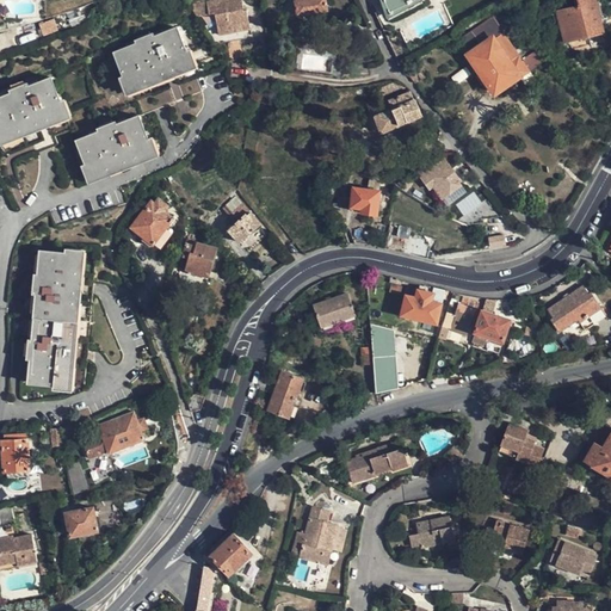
[(233,26),(250,23),(246,10),(245,11),(241,0),(229,0),(195,6),(197,17),(214,13),(218,35),(235,32),(233,26)]
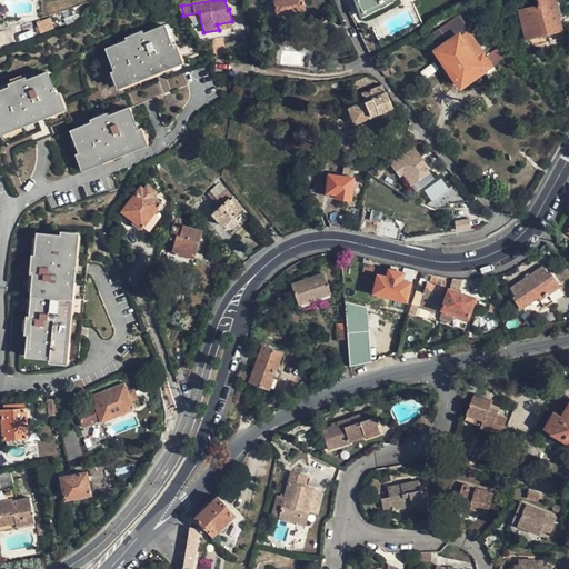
[(306,10),(303,0),(275,0),(278,15),(306,10)]
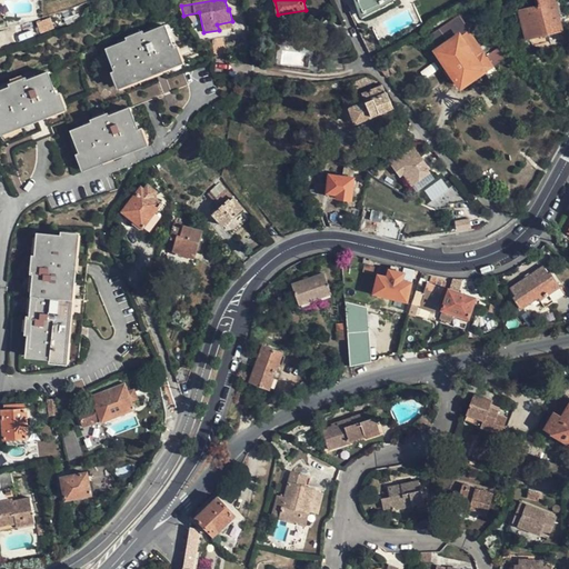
[(358,0),(363,11),(388,0),(358,0)]
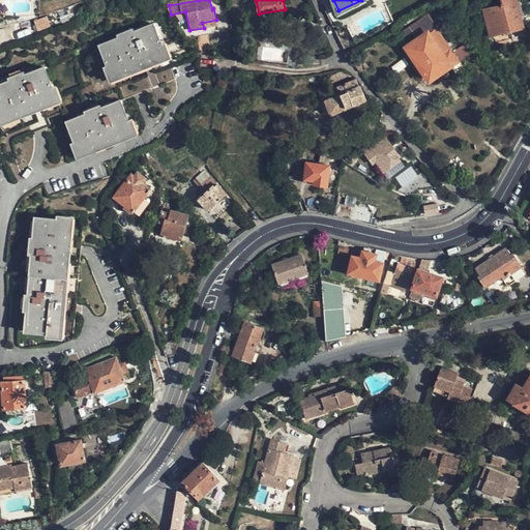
[(500,0),(502,5),(478,10),(481,24),(486,23),(489,37),(494,36),(496,42),(526,35),(521,17),(526,15),(522,0),(521,0),(517,2),(516,0),(500,0)]
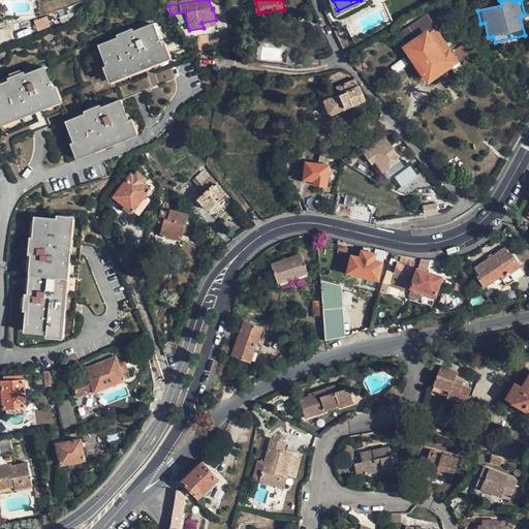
[(452,64),(453,65),(471,53),(465,43),(453,52),(436,29),(437,28),(427,14),(397,35),(416,63),(422,71),(428,80),(452,64)]
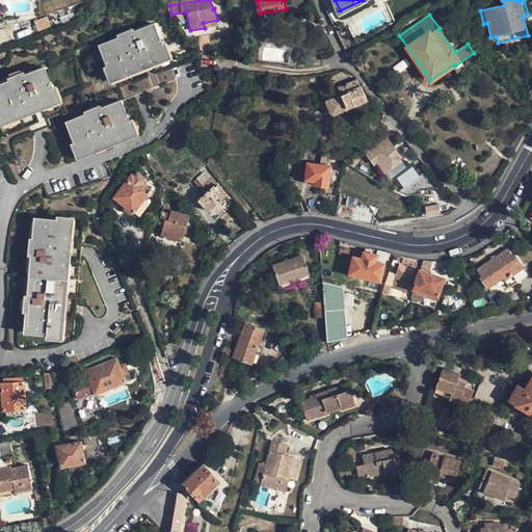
[(101,46),(109,67),(113,77),(166,55),(162,45),(154,25),(135,32),(133,30),(120,35),(121,38),(101,46)]
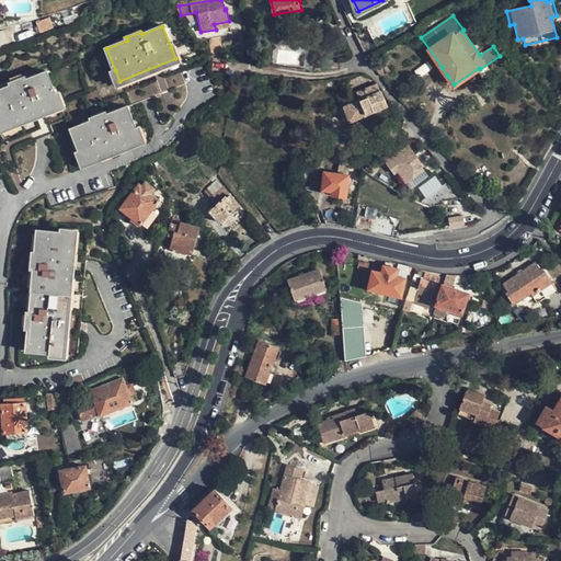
[(175,58),(180,57),(175,45),(171,47),(175,58)]
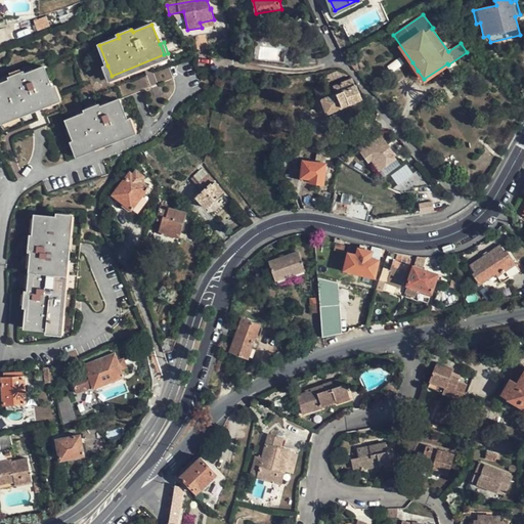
[(112,76),(107,78),(110,82),(170,57),(168,53),(164,54),(112,76)]
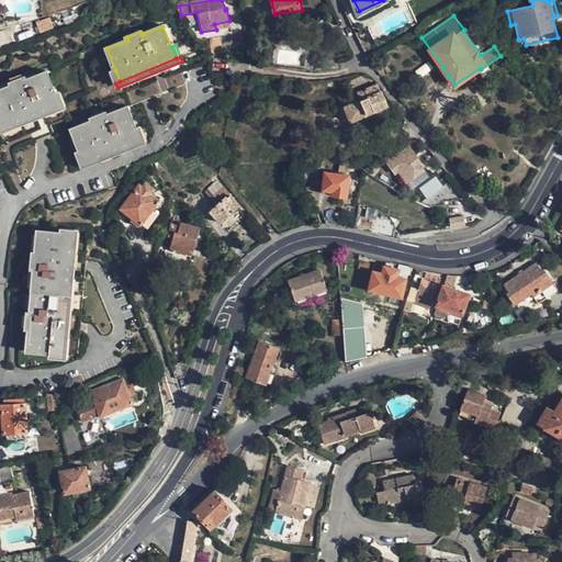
[(316,71),(340,69),(339,58),(317,59),(316,71)]
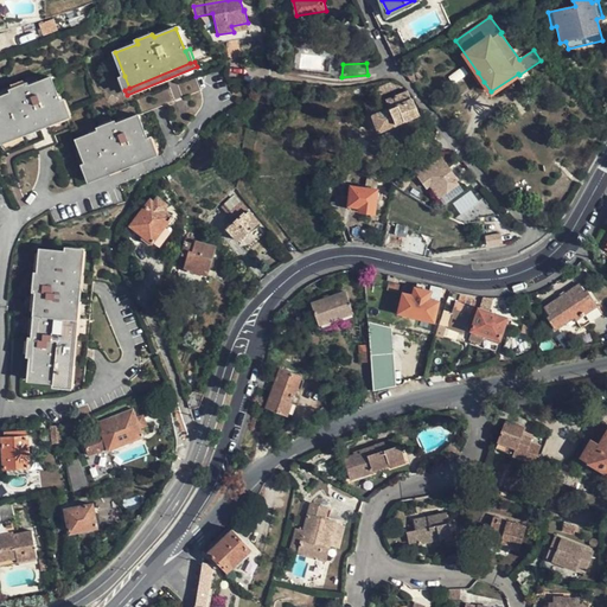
[(406,76),(411,83),(425,76),(420,69),(406,76)]
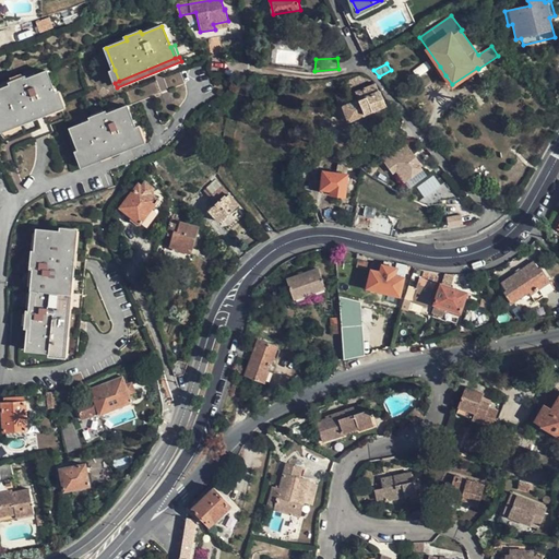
[(436,71),(440,79),(445,75),(440,67),(436,71)]
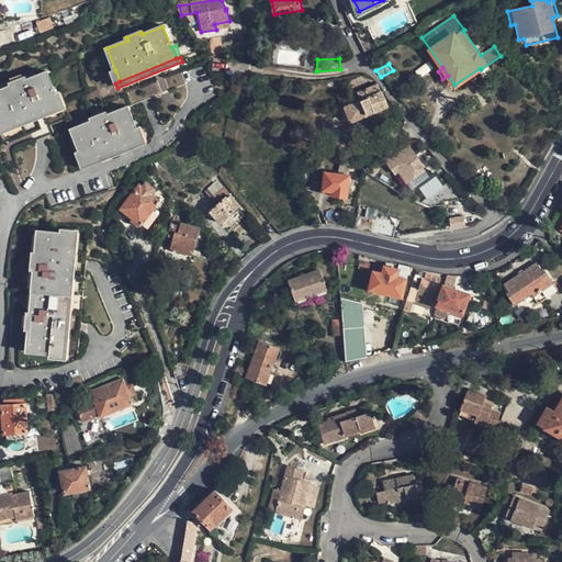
[(482,71),(481,69),(480,68),(454,85),(457,88),(462,85),(464,87),(475,79),(473,77),(482,71)]
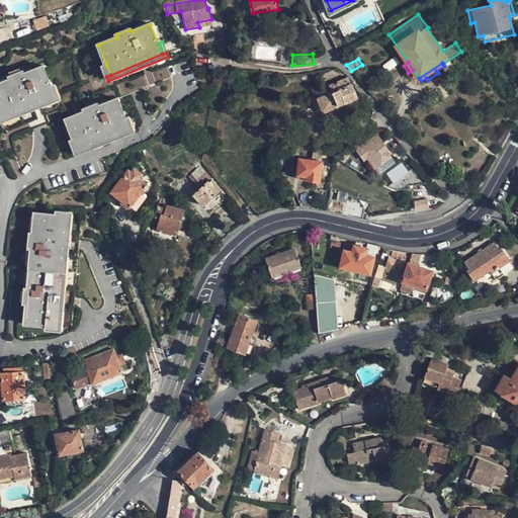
[(101,66),(106,77),(110,75),(106,65),(101,66)]
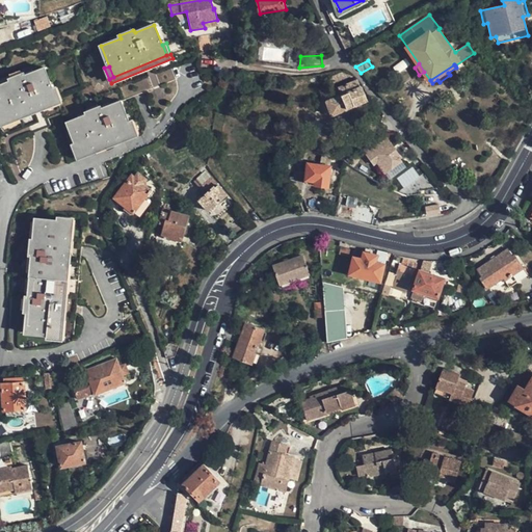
[(0,85),(0,110),(4,121),(57,99),(53,88),(45,69),(25,76),(24,73),(9,79),(10,82),(0,85)]
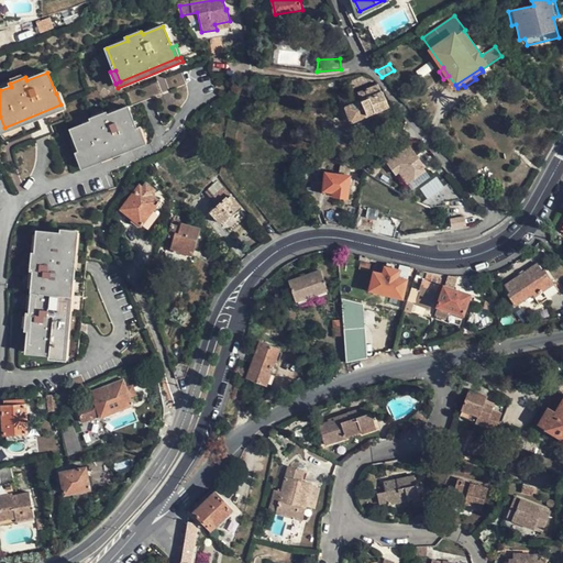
[(165,76),(166,87),(184,86),(184,75),(165,76)]
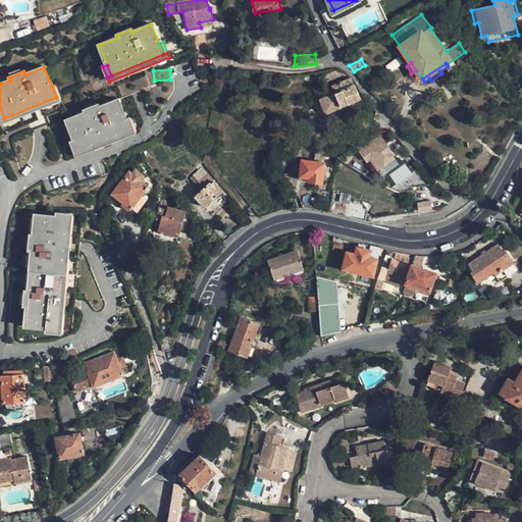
[(351,79),(350,77),(332,85),(332,88),(324,91),(326,97),(320,99),(326,113),(361,99),(355,85),(353,86),(351,79)]
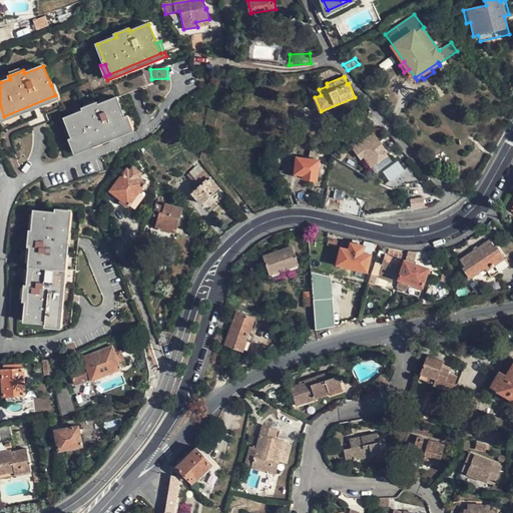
[(4,116),(0,117),(0,118),(2,122),(61,98),(59,93),(55,95),(4,116)]
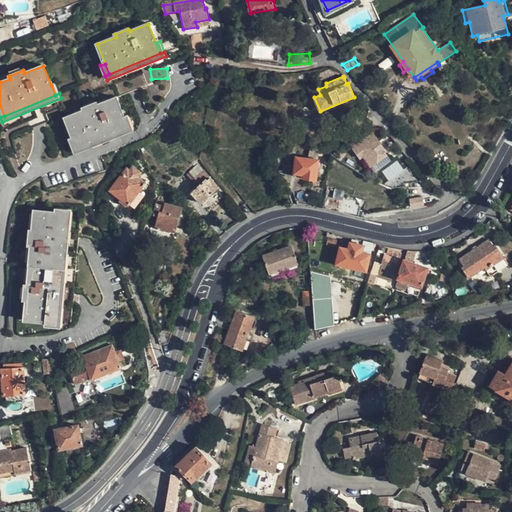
[(128,127),(124,117),(117,97),(98,105),(97,103),(83,108),(84,110),(65,118),(73,138),(77,149),(128,127)]
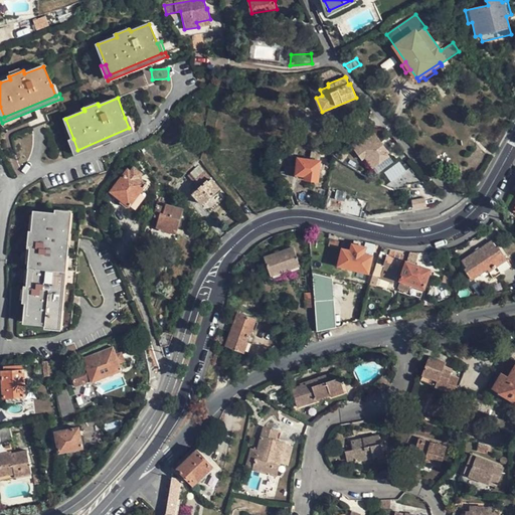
[(129,128),(134,127),(129,116),(125,118),(129,128)]
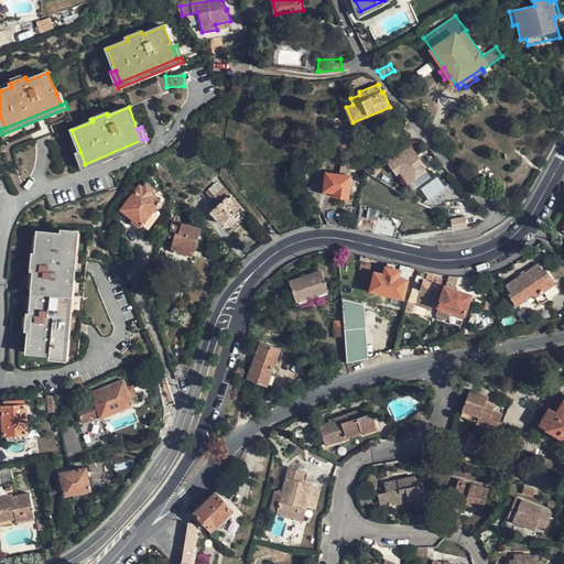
[(148,143),(147,139),(141,140),(85,164),(80,165),(82,170),(148,143)]
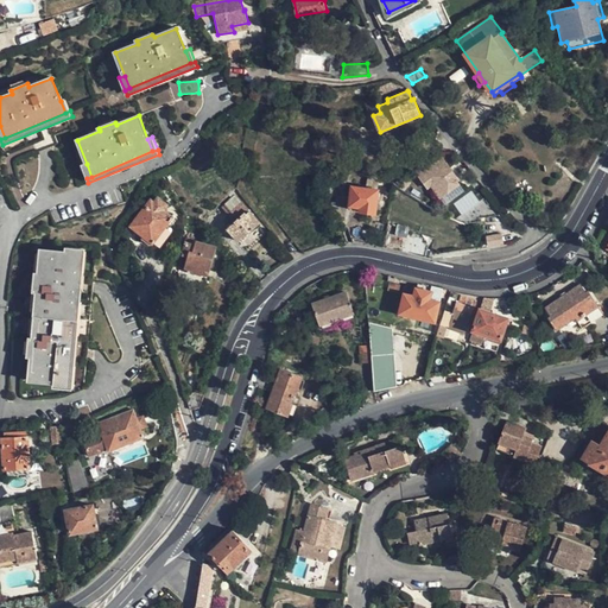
[(430,173),(426,169),(418,175),(428,189),(431,188),(439,198),(460,184),(457,182),(460,181),(445,163),(443,165),(441,164),(437,168),(438,170),(432,173),(431,172),(430,173)]
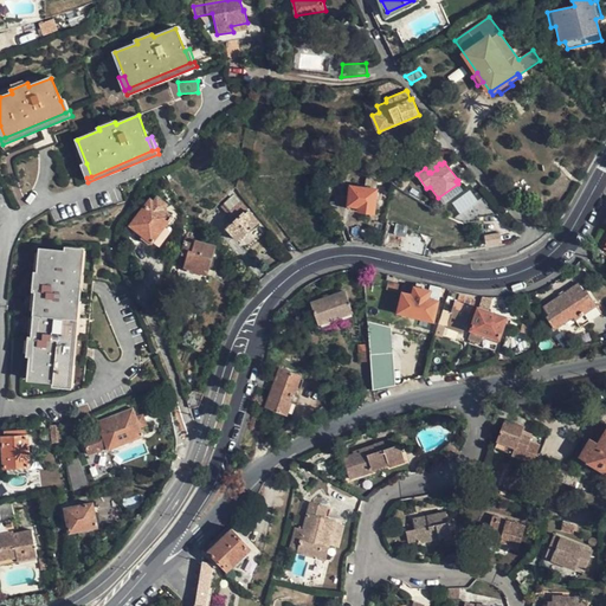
[(82,165),(86,178),(91,176),(86,163),(82,165)]
